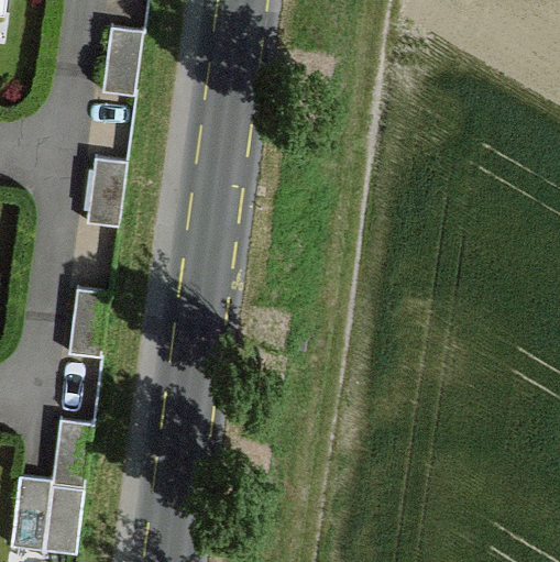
[(143,30),(111,25),(101,90),(134,95),(143,30)]
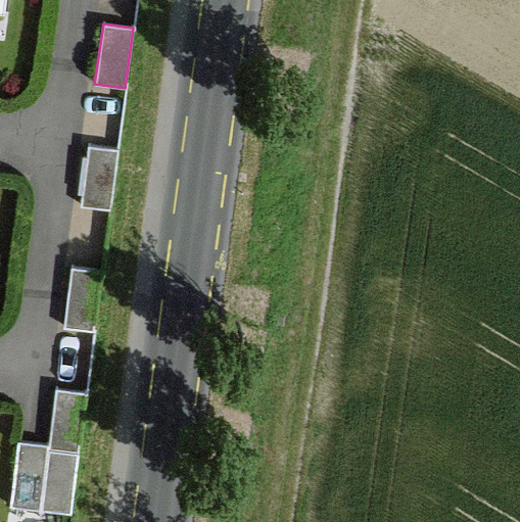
[(117,148),(87,145),(80,206),(109,209),(117,148)]
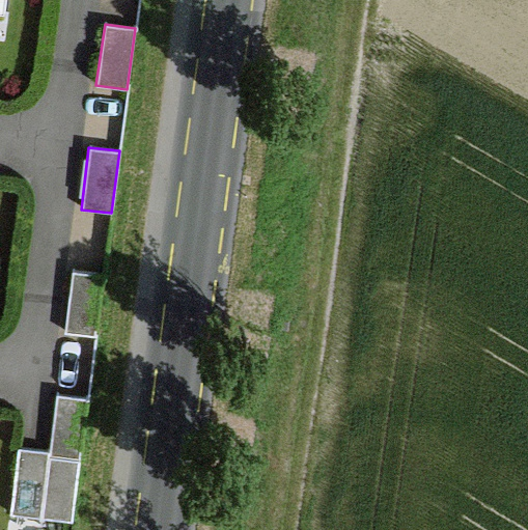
[(102,274),(72,270),(64,332),(94,336),(102,274)]
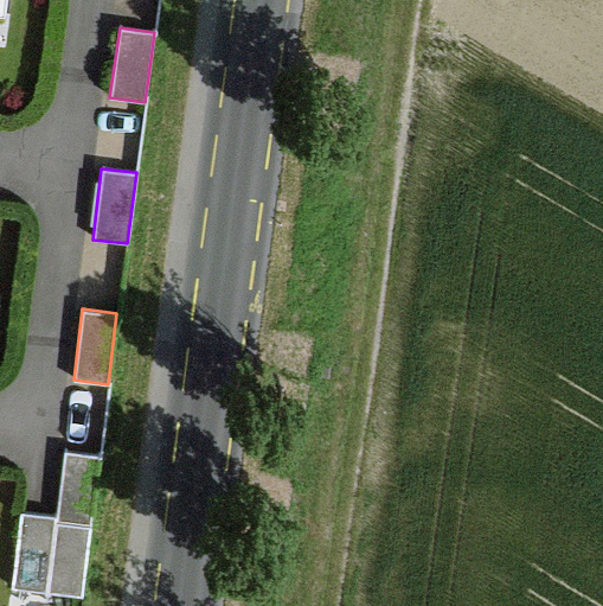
[(98,455),(63,451),(56,516),(55,522),(90,525),(98,455)]
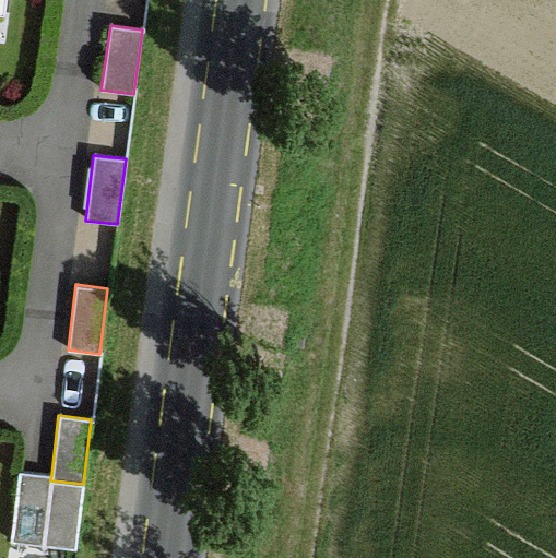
[(50,481),(51,475),(18,472),(11,541),(75,548),(83,484),(50,481)]
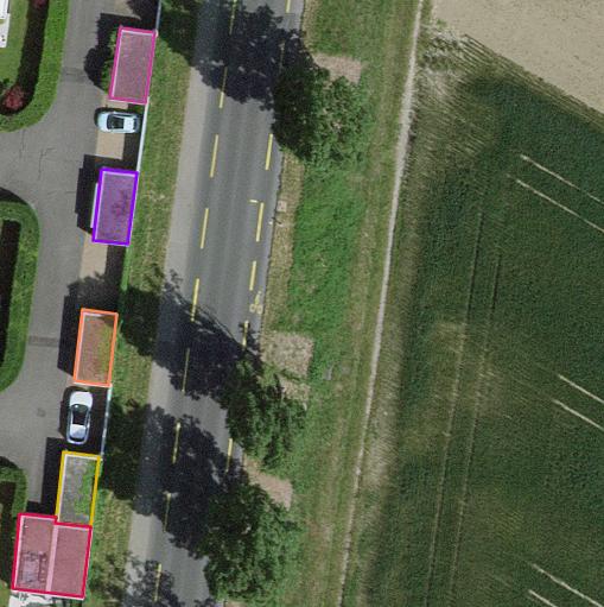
All buildings are outlined.
